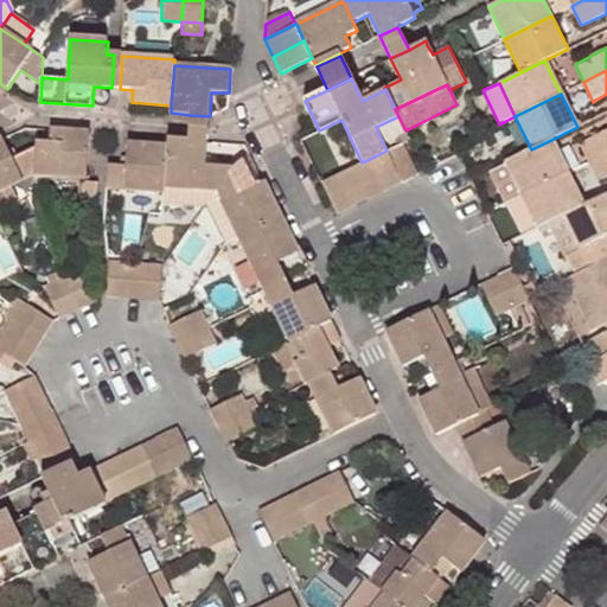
[(210,125),(210,116),(190,115),(189,123),(187,140),(209,141),(210,125)]
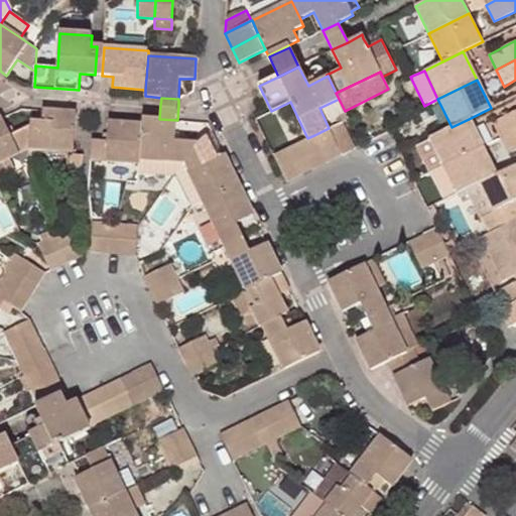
[(515,110),(493,122),(500,137),(515,129),(515,110)]
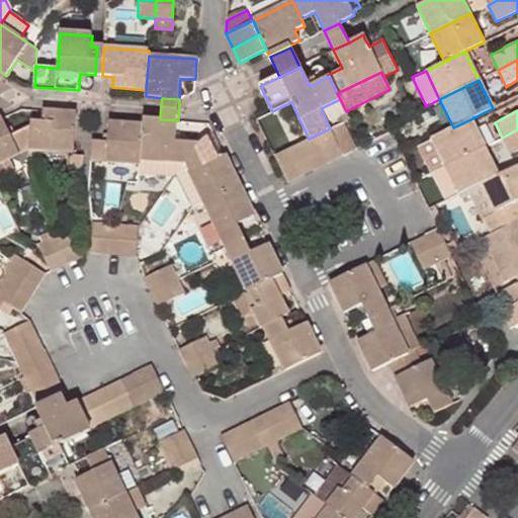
[(42,121),(31,121),(31,125),(28,149),(35,150),(70,152),(74,153),(77,113),(44,111),(42,121)]
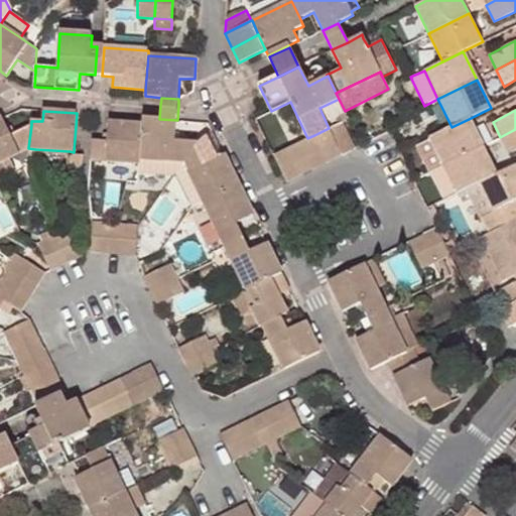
[(348,119),(345,111),(338,114),(342,122),(348,119)]
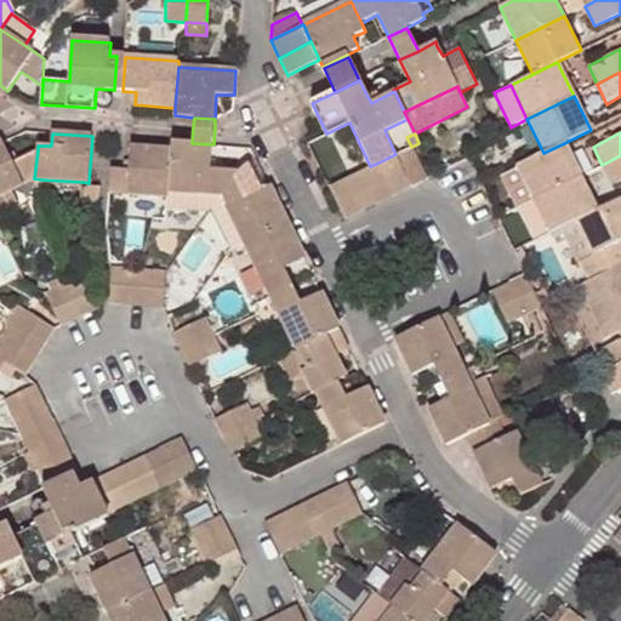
[(211,170),(214,144),(192,143),(172,141),(172,149),(169,191),(221,194),(238,172),(211,170)]
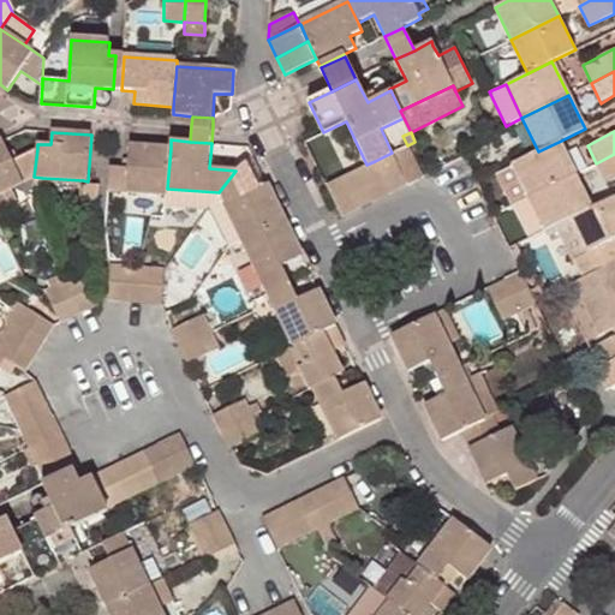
[(11,189),(34,177),(37,149),(13,160),(4,141),(0,142),(0,213),(13,207),(17,201),(11,189)]
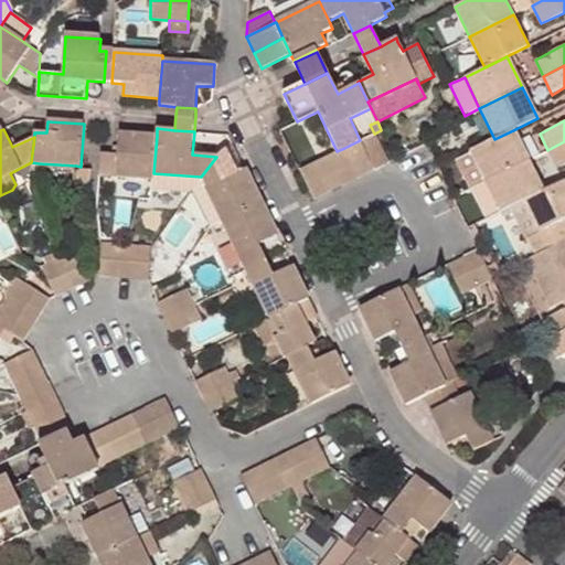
[(528,160),(513,130),(494,139),(471,151),(486,181),(528,160)]
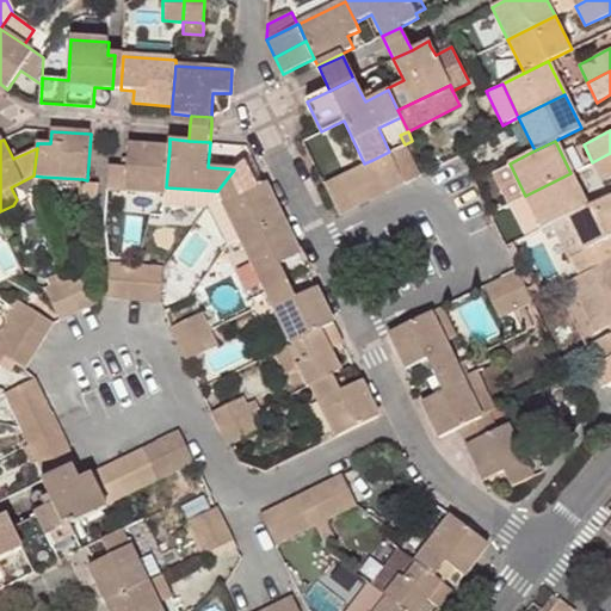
[(107,189),(166,193),(166,187),(170,147),(129,144),(128,167),(110,166),(107,183),(107,189)]
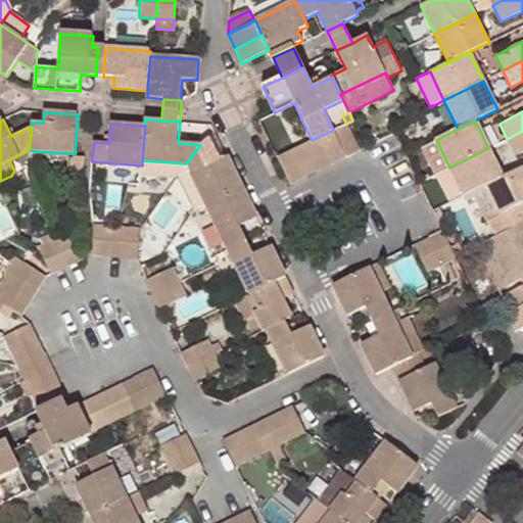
[(345,157),(360,150),(346,124),(333,130),(345,157)]
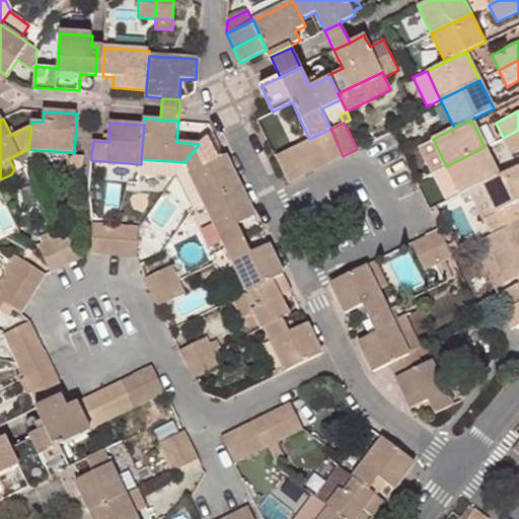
[(343,156),(330,129),(316,136),(329,162),(343,156)]
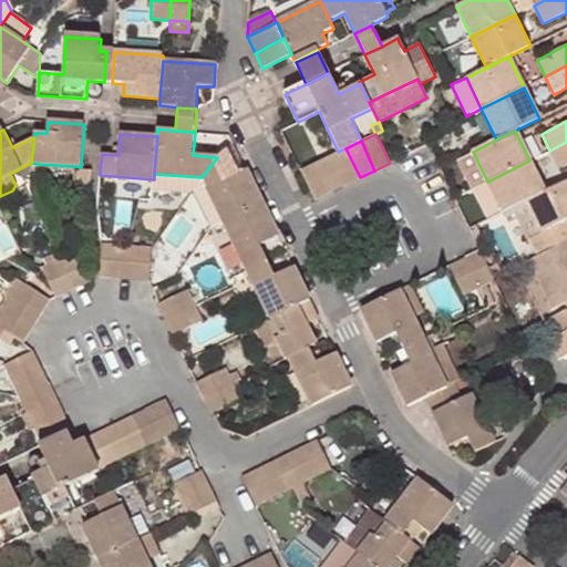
[(566,142),(549,151),(559,169),(566,165),(566,142)]
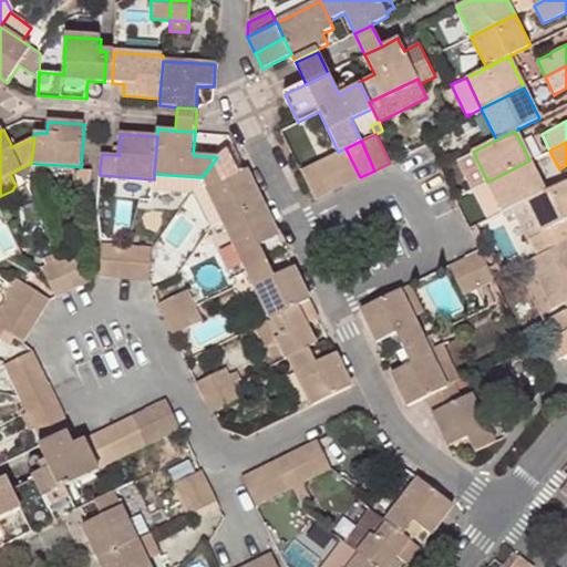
[(331,155),(346,185),(360,177),(346,148),(338,152),(331,155)]
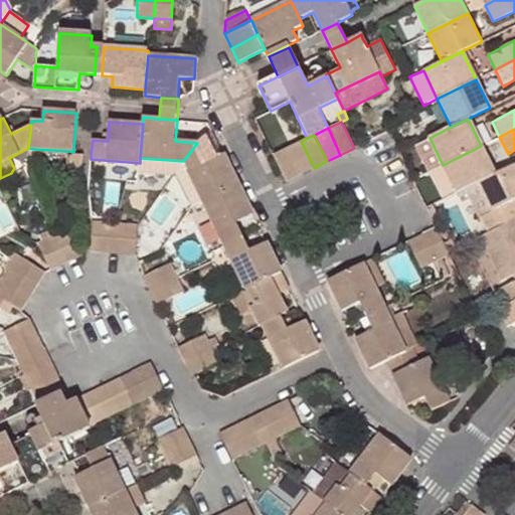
[(415,144),(428,171),(443,165),(430,138),(415,144)]
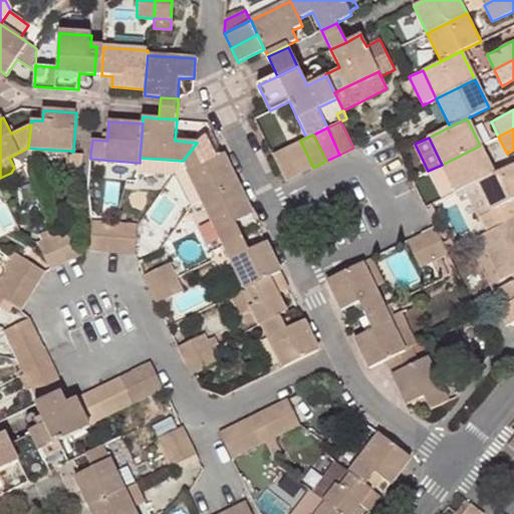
[(287,148),(300,175),(313,168),(300,141),(287,148)]
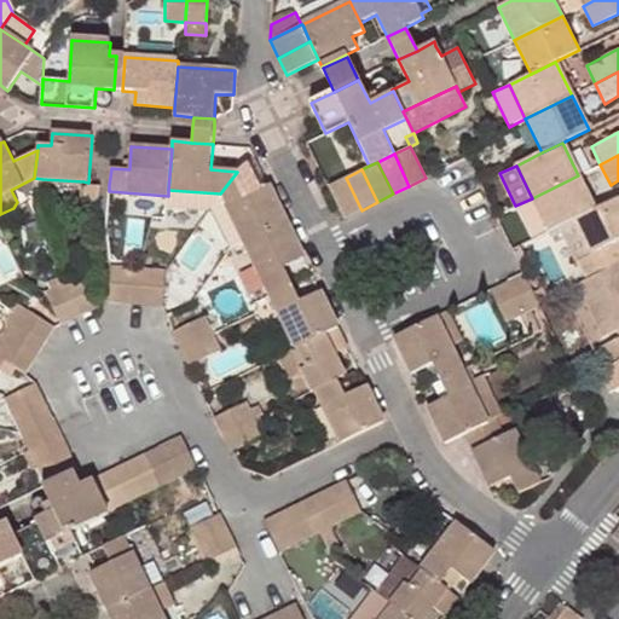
[(237,172),(220,194),(244,242),(287,221),(268,185),(259,189),(253,177),(242,181),(237,172)]
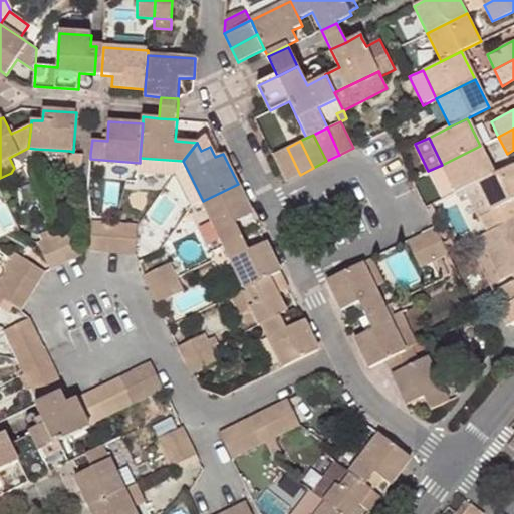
[(456,193),(478,182),(494,174),(480,146),(442,165),(456,193)]
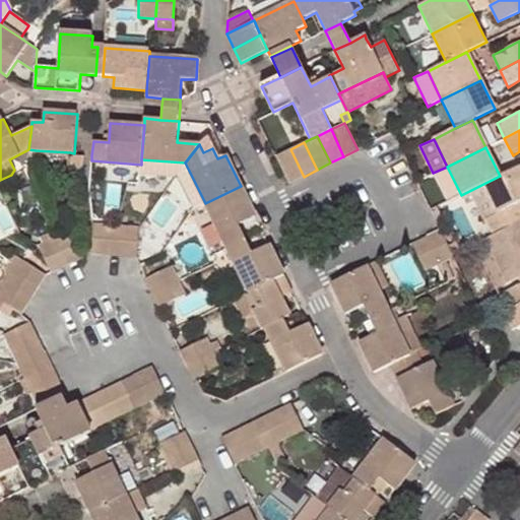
[(290,149),(276,156),(289,183),(304,177),(290,149)]
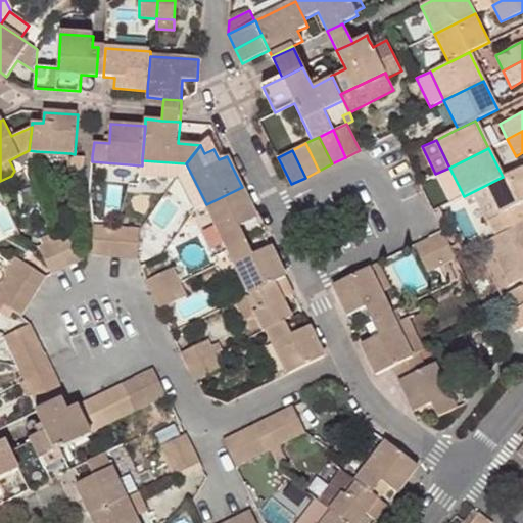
[(84,171),(85,156),(75,155),(75,154),(70,153),(69,170),(84,171)]
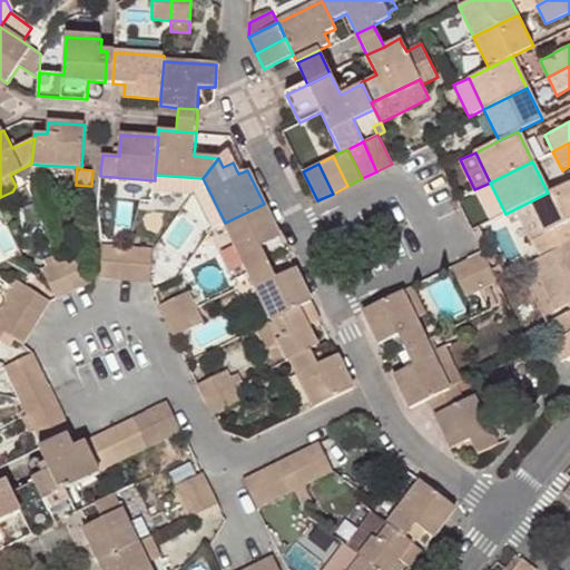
[(155,180),(154,192),(192,194),(195,190),(203,178),(155,175),(155,180)]
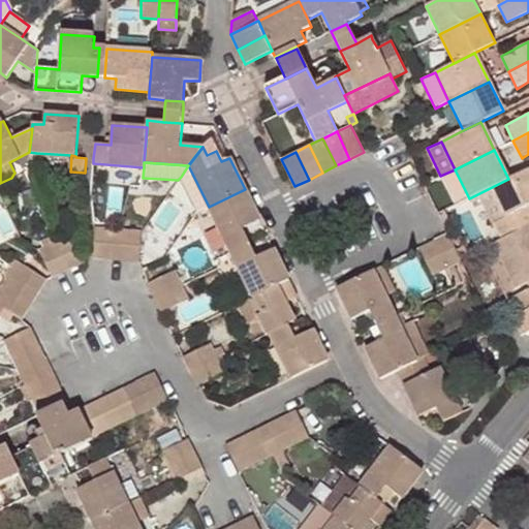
[(181,177),(197,212),(209,207),(188,165),(181,177)]
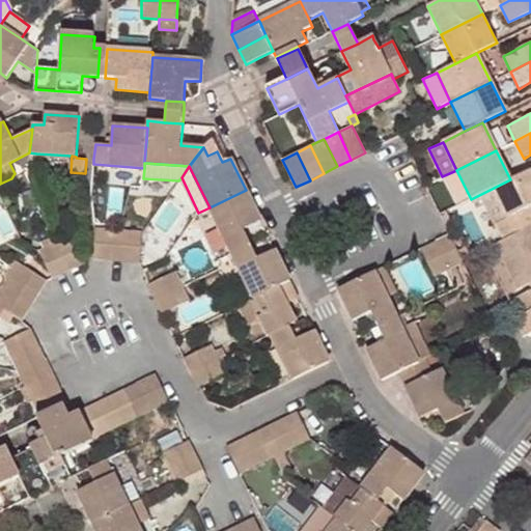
[(502,239),(530,224),(530,169),(510,179),(494,188),(507,217),(495,223),(502,239)]
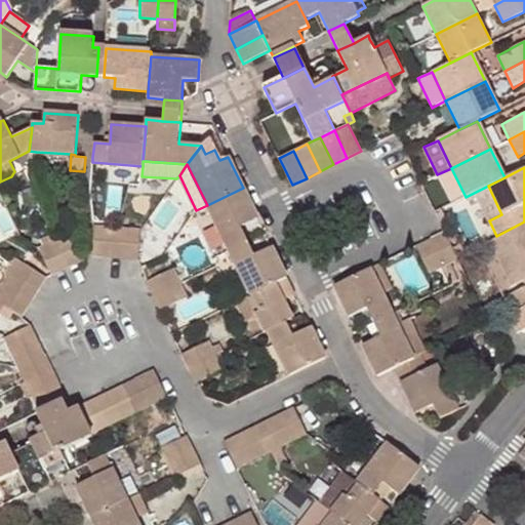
[(451,168),(437,174),(451,204),(466,197),(451,168)]
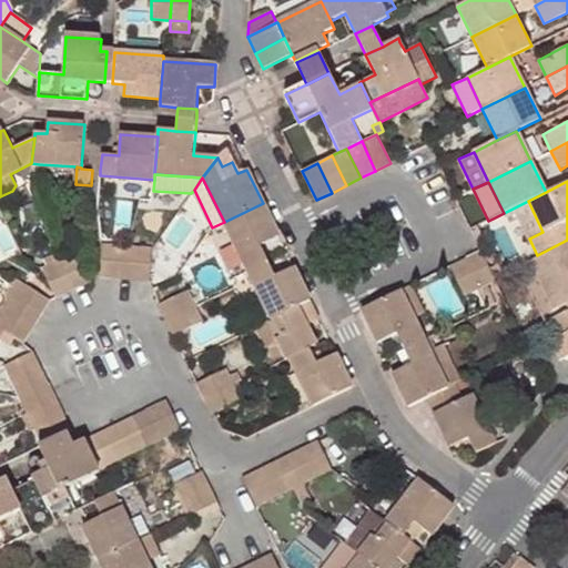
[(260,246),(279,237),(263,203),(224,222),(249,271),(267,261),(260,246)]
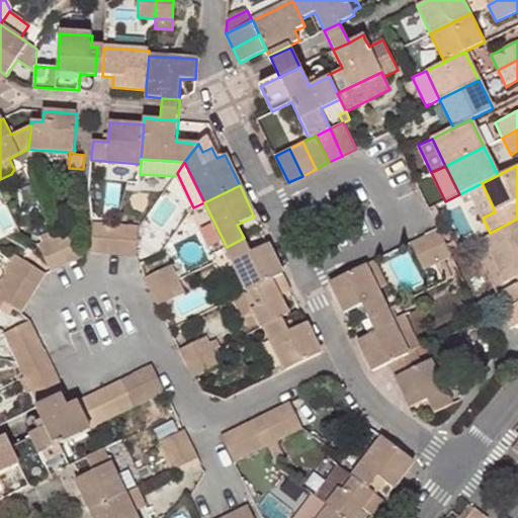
[(435,206),(429,209),(435,224),(442,221),(435,206)]
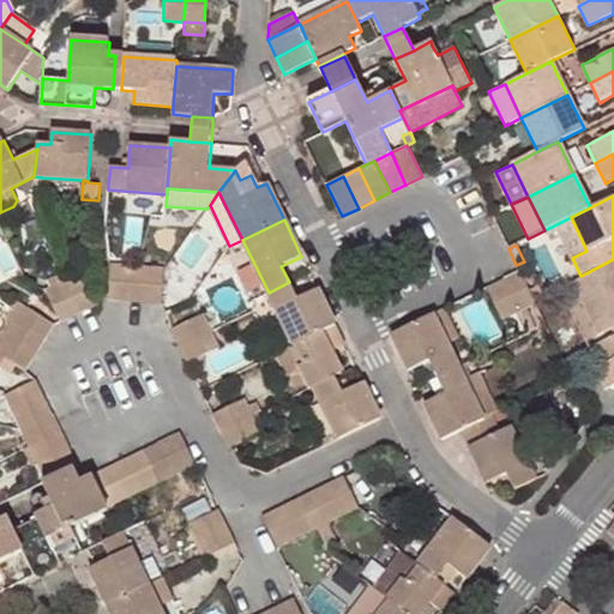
[(613,259),(581,276),(571,282),(579,299),(597,335),(611,329),(613,326),(613,259)]
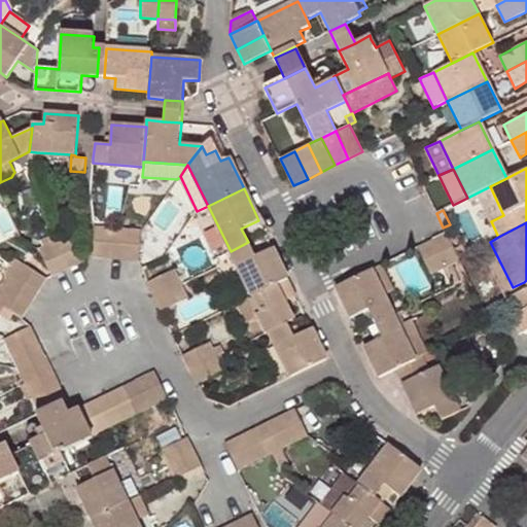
[(110,227),(95,226),(93,256),(108,257),(110,227)]
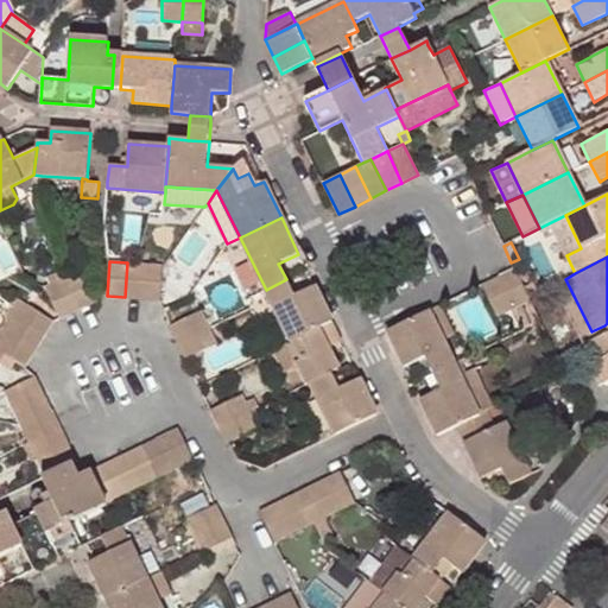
[(145,264),(137,264),(127,263),(125,297),(143,298),(145,264)]
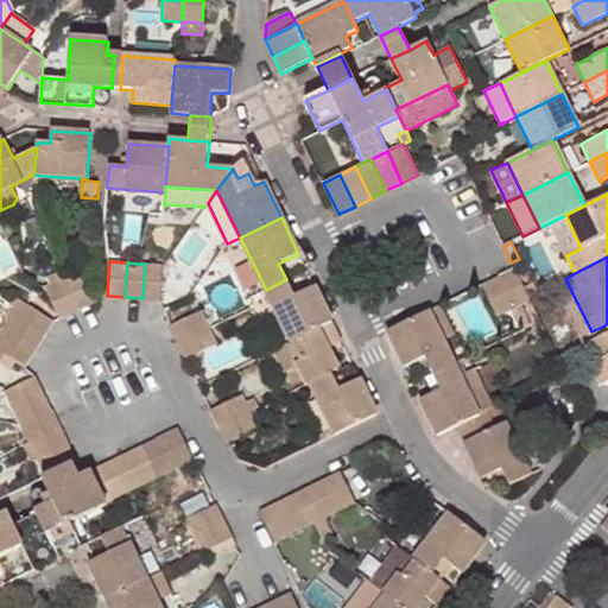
[(160,301),(163,266),(145,264),(143,298),(160,301)]
